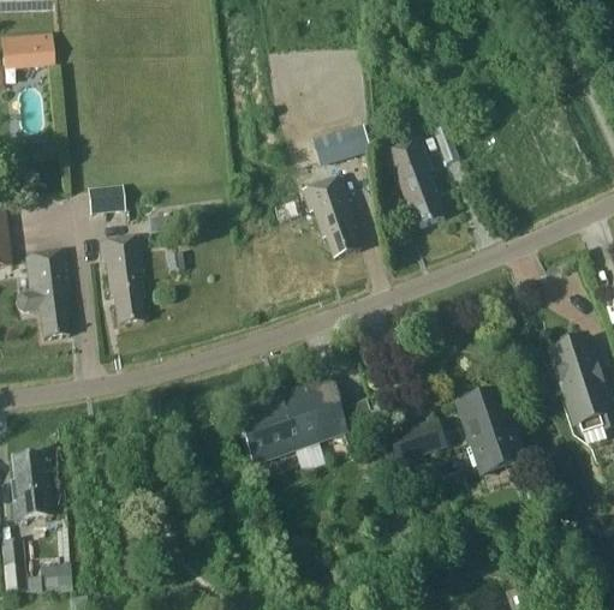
[(51,34),(1,37),(4,67),(54,63),(51,34)]
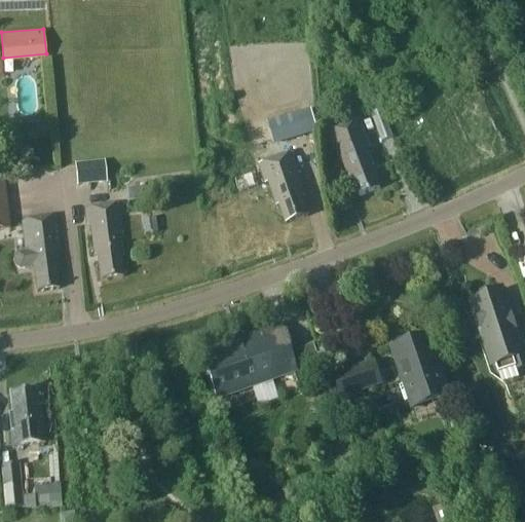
[(267,118),(274,142),(319,128),(311,106),(267,118)]
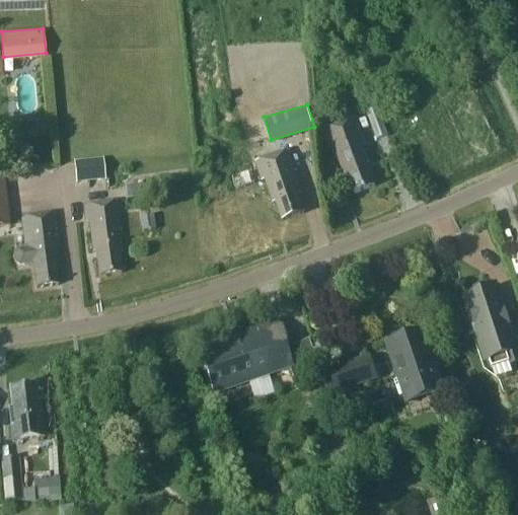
[(388,132),(378,104),(366,109),(376,136),(388,132)]
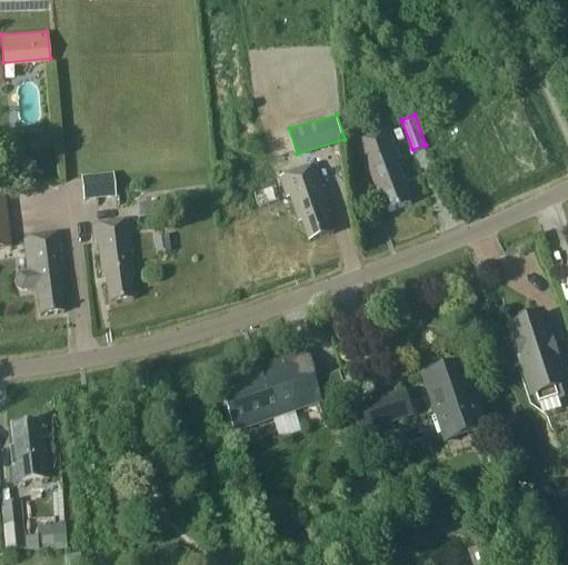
[(398,156),(401,155),(390,125),(355,139),(368,172),(371,170),(379,191),(382,190),(389,209),(411,201),(402,177),(406,176),(398,156)]
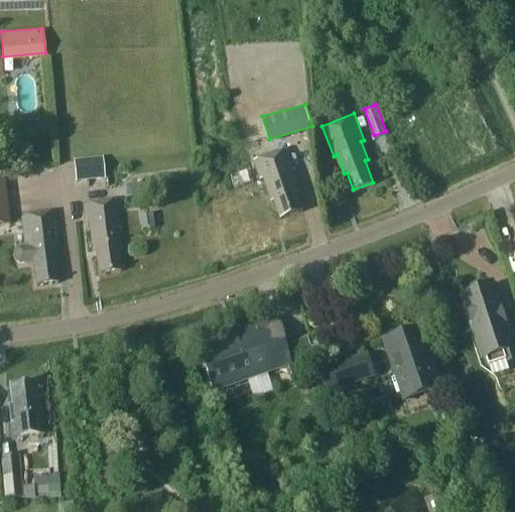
[(295,168),(288,147),(255,158),(261,176),(264,176),(272,201),(275,200),(281,217),(303,210),(297,192),(300,190),(292,169),(295,168)]
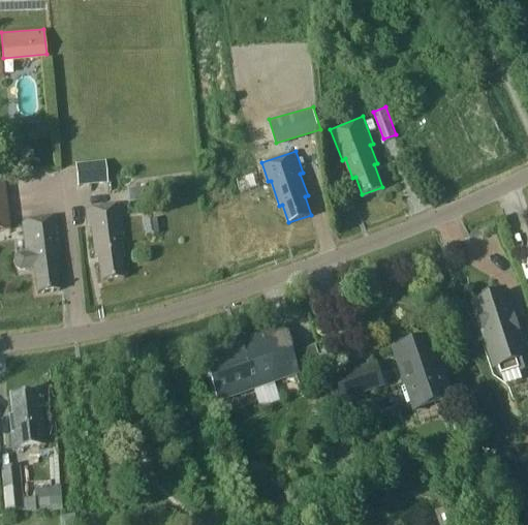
[(75,161),(78,183),(106,181),(105,159),(75,161)]
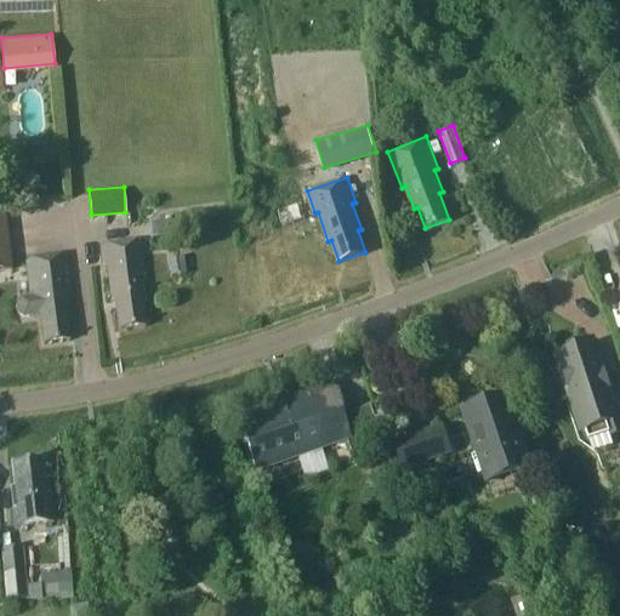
[(5,210),(0,210),(0,268),(12,267),(5,210)]
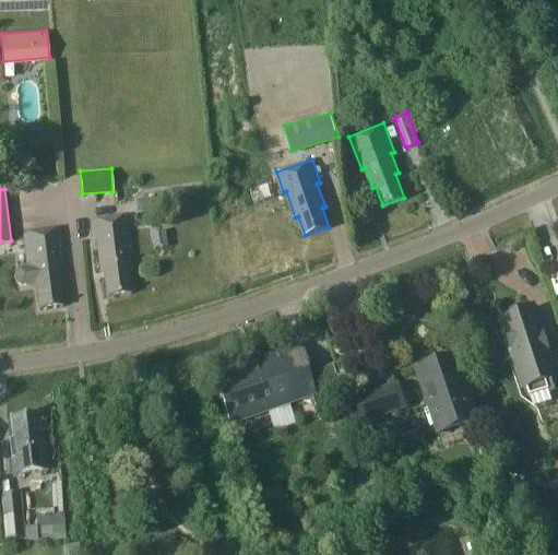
[(157,197),(137,197),(138,210),(157,210),(157,197)]
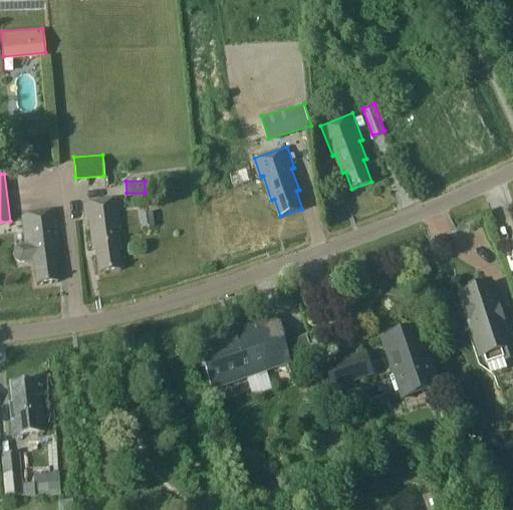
[(121,229),(120,222),(117,197),(83,201),(87,230),(90,229),(92,248),(95,248),(98,271),(119,268),(117,249),(120,249),(118,229),(121,229)]
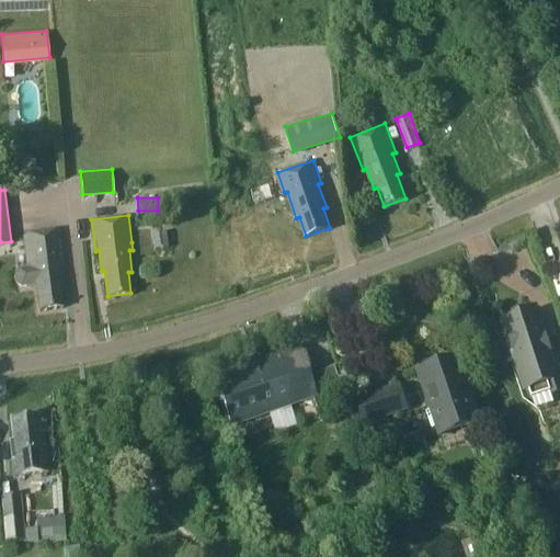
[(36,283),(40,308),(63,306),(60,285),(64,284),(60,263),(64,262),(59,227),(23,232),(26,263),(30,263),(31,264),(20,265),(16,271),(18,279),(22,283),(33,282),(33,283),(36,283)]
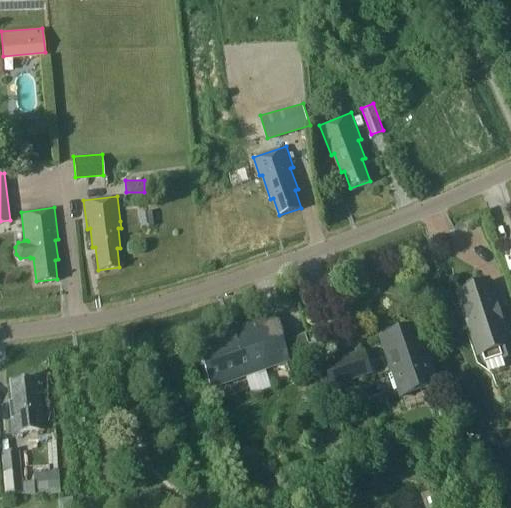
[(141,225),(154,223),(152,210),(139,211),(141,225)]
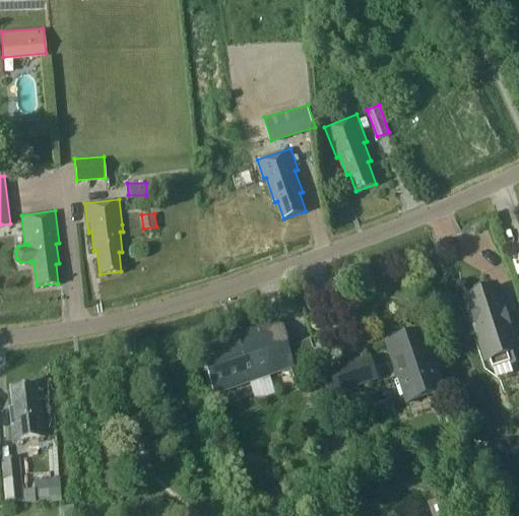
[(498,286),(476,294),(468,296),(469,298),(453,303),(464,335),(479,329),(490,360),(509,353),(512,363),(518,360),(518,346),(498,286)]
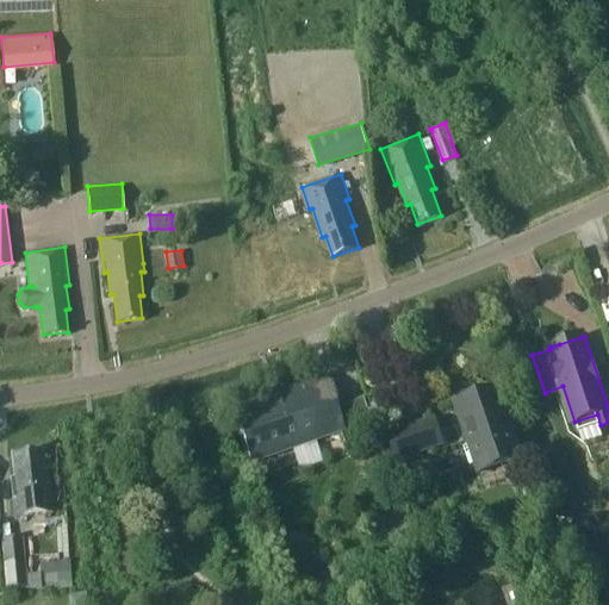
[(267,391),(268,395),(231,409),(247,454),(339,422),(322,376),(285,390),(284,385),(267,391)]
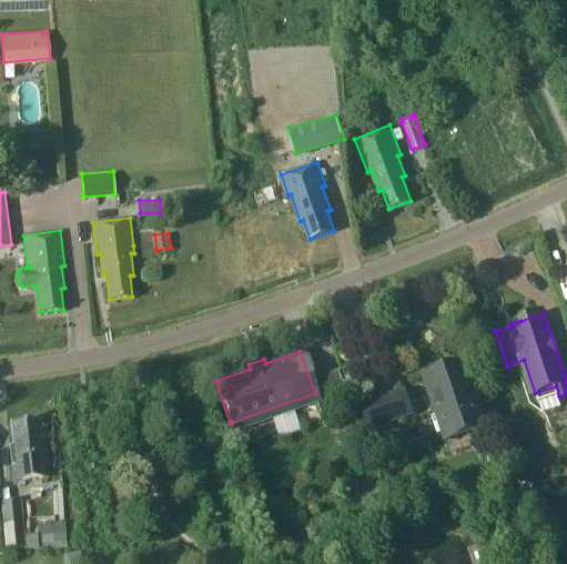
[(467,383),(459,362),(426,374),(438,412),(433,414),(438,431),(444,429),(447,437),(486,424),(472,382),(467,383)]
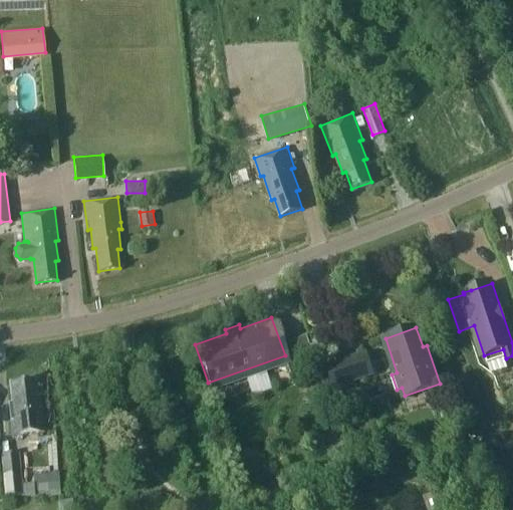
[(325,363),(334,387),(374,372),(366,348),(325,363)]
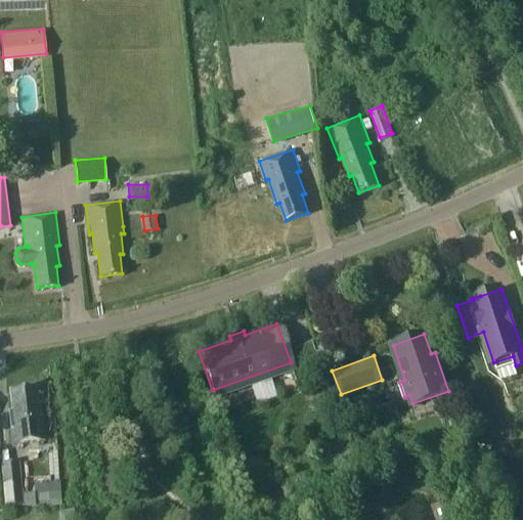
[(45,401),(38,402),(37,388),(10,390),(13,410),(9,410),(13,444),(49,440),(45,401)]
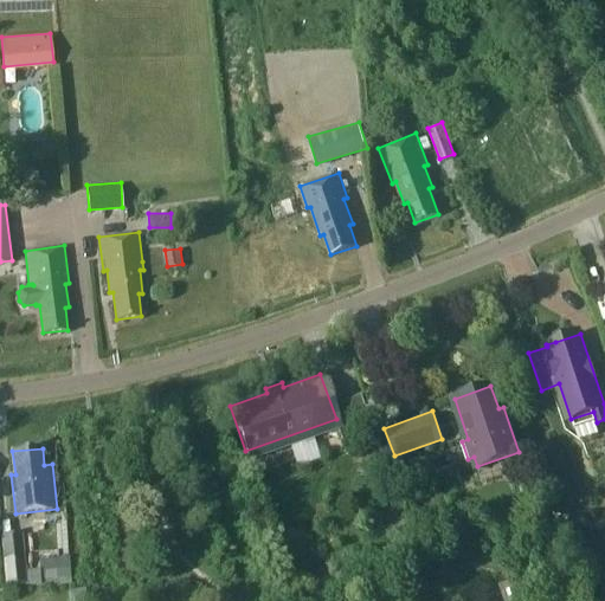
[(26,567),(23,530),(0,532),(6,583),(40,580),(39,566),(26,567)]
